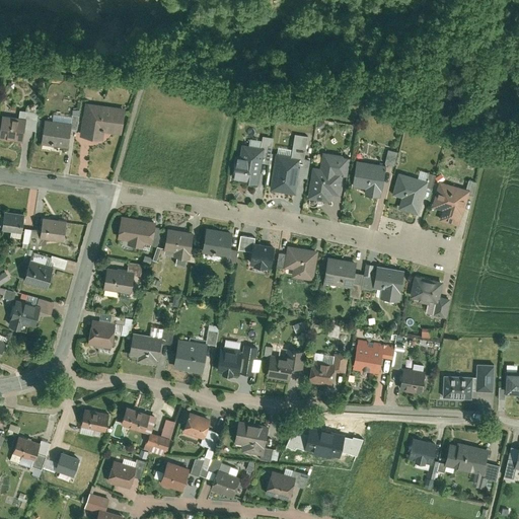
[(127,107),(85,101),(80,137),(100,140),(101,132),(122,135),(127,107)]
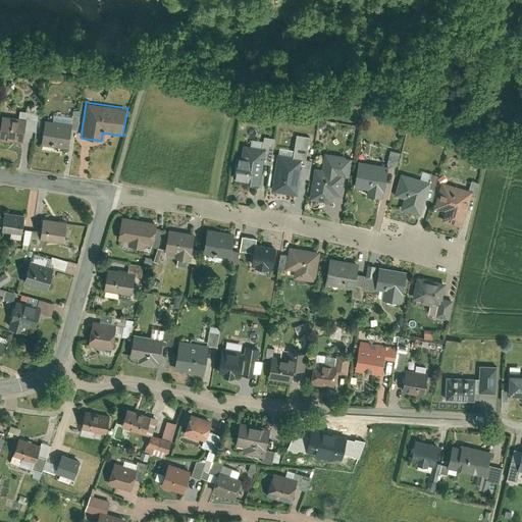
[(27,119),(24,131),(36,133),(39,113),(19,111),(18,118),(27,119)]
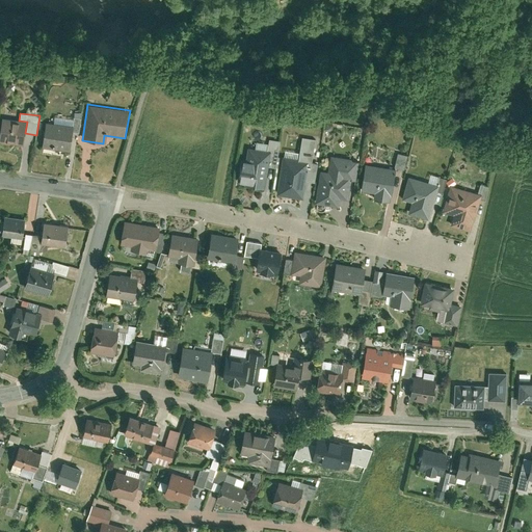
[(19,121),(3,118),(0,140),(0,141),(24,144),(25,133),(27,122),(19,121)]
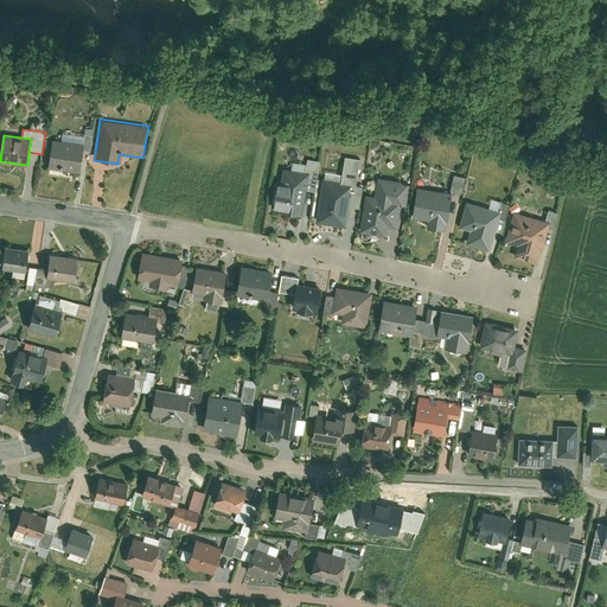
[(84,146),(84,151),(89,152),(93,136),(84,135),(83,145),(84,146)]
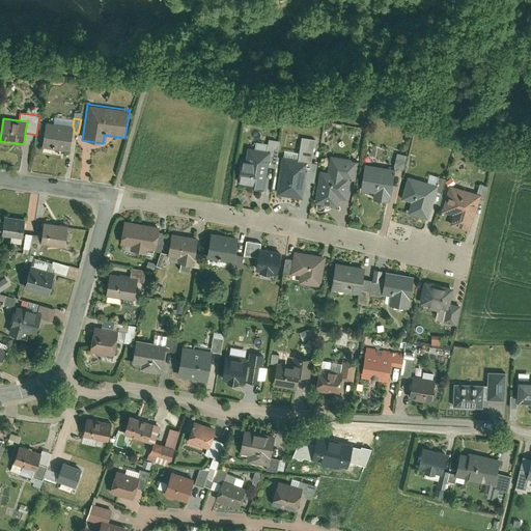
[(73,127),(46,122),(42,147),(70,151),(74,132),(74,128),(73,127)]
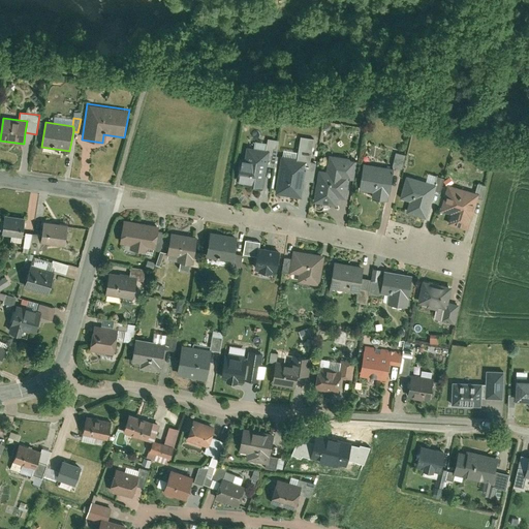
[(301,136),(297,159),(307,161),(306,165),(309,165),(313,138),(301,136)]
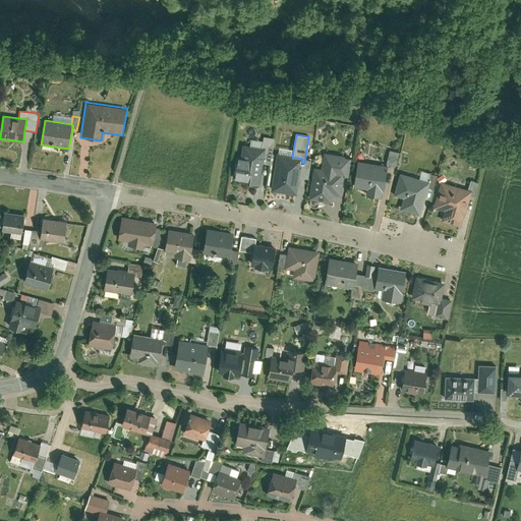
[(264,137),(263,150),(261,164),(271,165),(274,139),(264,137)]
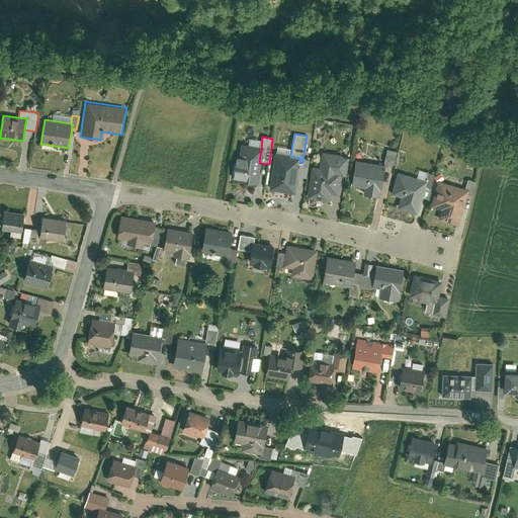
[(235,157),(232,179),(256,183),(259,163),(261,149),(242,146),(240,157),(235,157)]
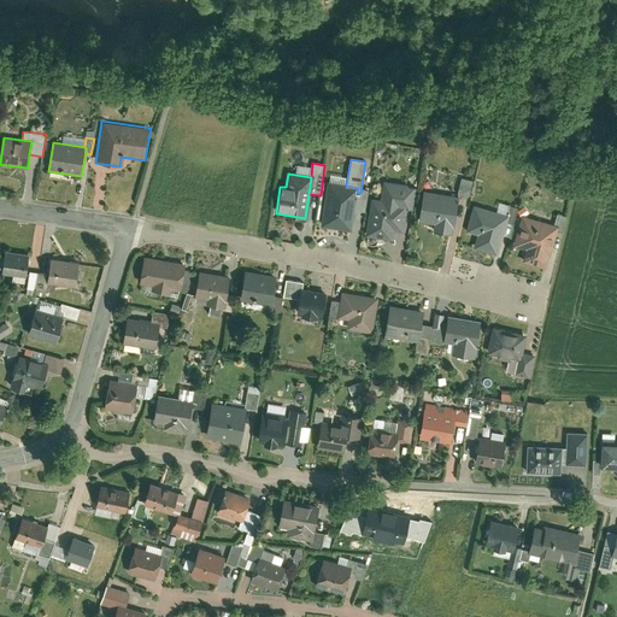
[(469,199),(472,182),(460,178),(457,195),(469,199)]
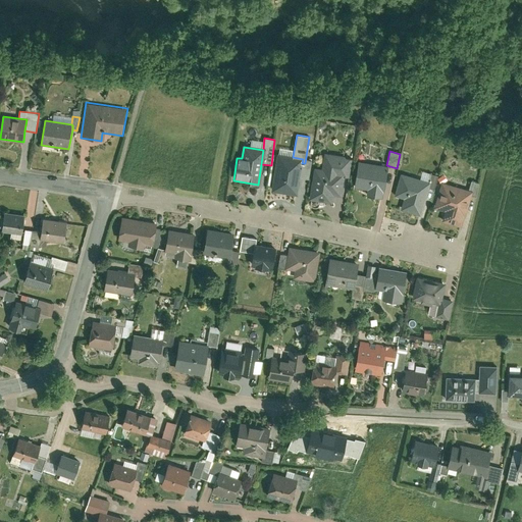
[(278,154),(272,189),(297,193),(302,163),(303,159),(293,157),(278,154)]
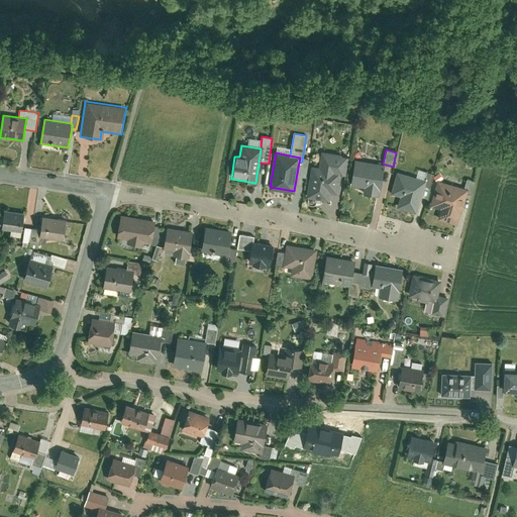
[(317,168),(312,168),(307,198),(330,201),(331,194),(337,195),(340,176),(343,177),(346,157),(319,152),(317,168)]
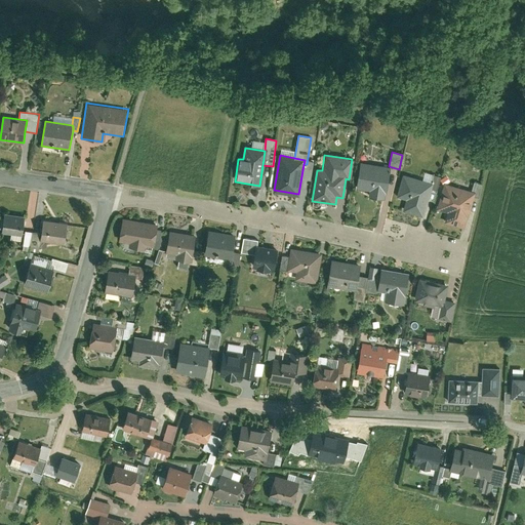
[(391,167),(361,163),(357,189),(370,191),(369,197),(386,200),(391,167)]
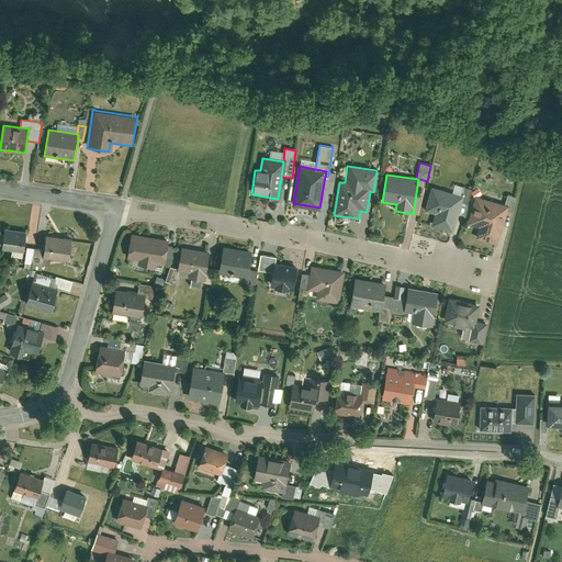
[(452,193),(461,197),(463,189),(454,186),(452,193)]
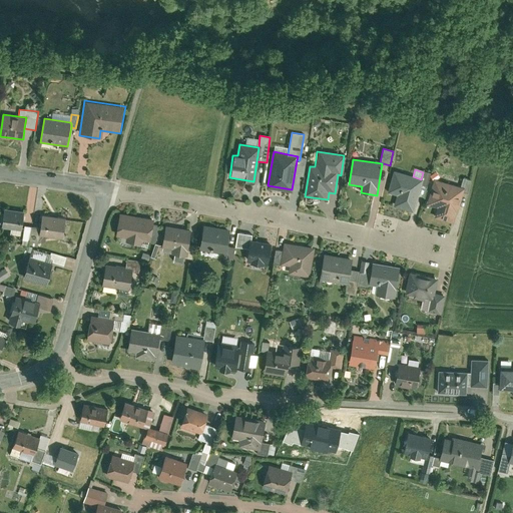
[(413,176),(394,171),(387,192),(397,195),(394,206),(415,212),(424,180),(421,179),(413,176)]
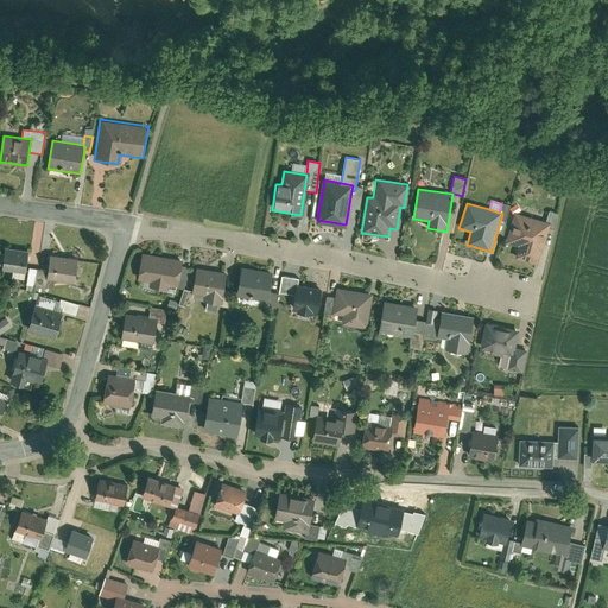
[(546,222),(515,213),(506,242),(519,247),(515,258),(538,265),(550,229),(551,223),(546,222)]
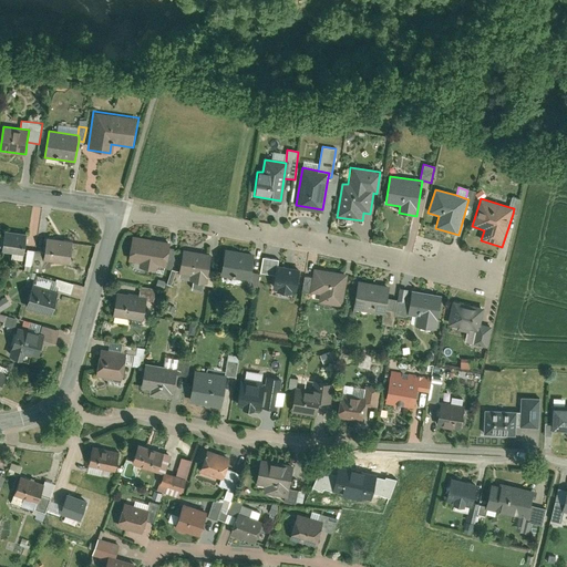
[(514,208),(513,214),(517,215),(522,200),(512,198),(509,207),(514,208)]
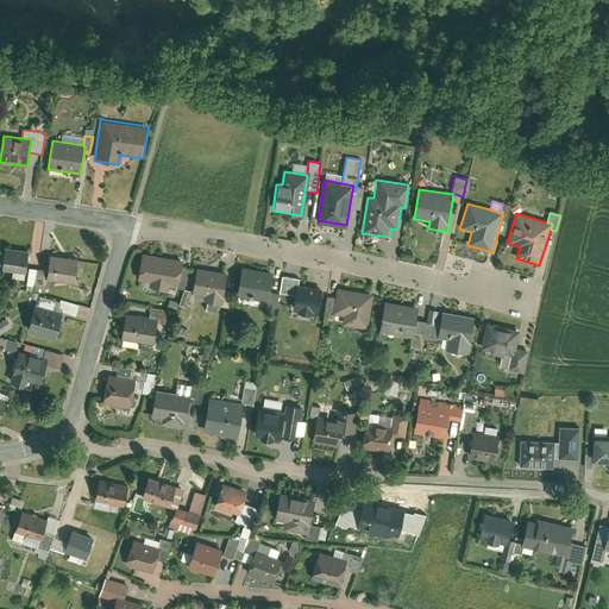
[(6,248),(4,270),(13,271),(26,272),(30,251),(6,248)]
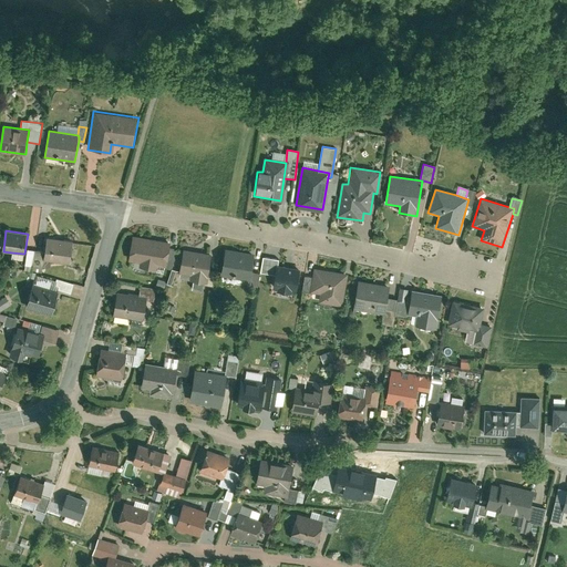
[(45,253),(44,260),(49,261),(71,265),(74,243),(48,238),(45,253)]
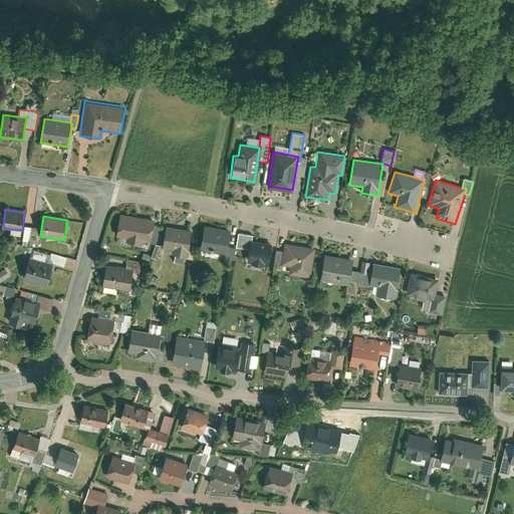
[(154,222),(119,216),(115,239),(125,241),(125,244),(142,247),(143,244),(151,245),(154,222)]
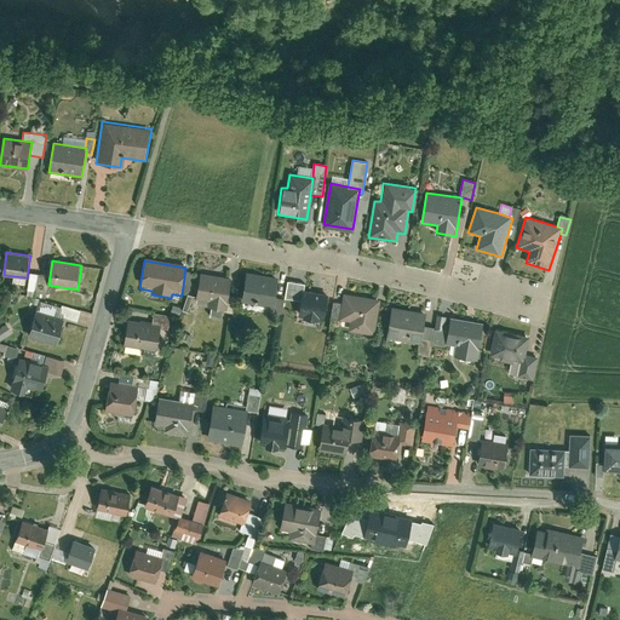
[(40,274),(30,273),(28,290),(36,292),(40,274)]
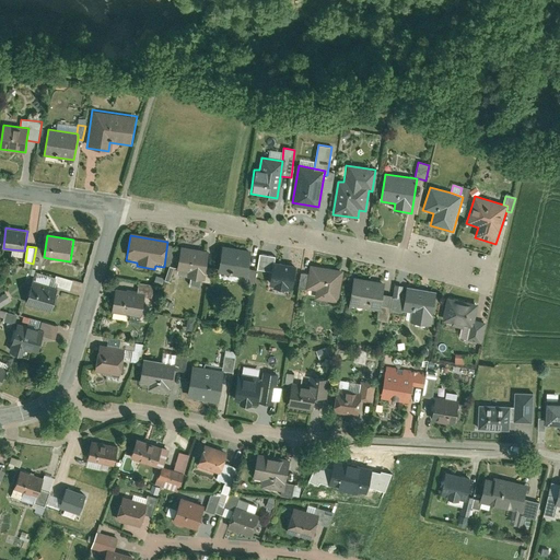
[(33,264),(43,265),(48,258),(44,257),(45,249),(36,247),(33,264)]
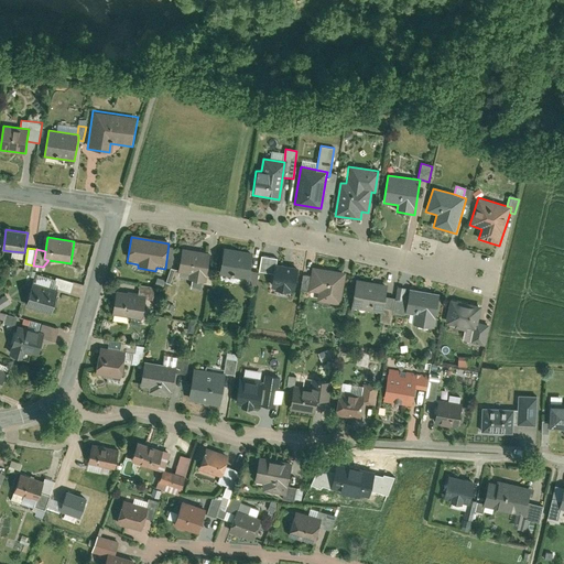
[(210,255),(182,250),(179,274),(188,277),(188,281),(206,284),(210,255)]
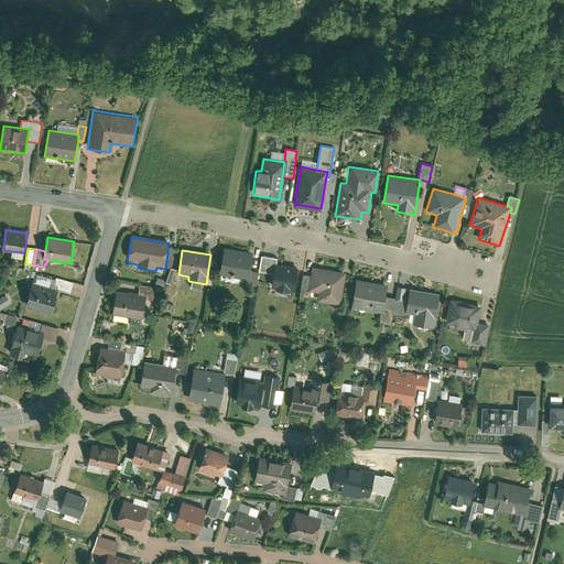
[(253,255),(224,250),(219,277),(247,281),(249,281),(250,275),(253,255)]
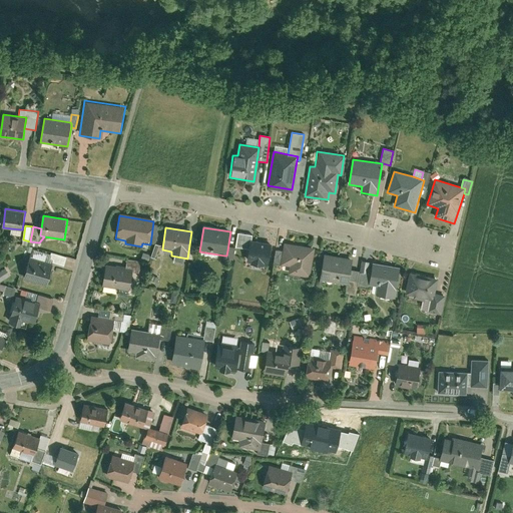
[(252,235),(237,233),(235,247),(250,249),(251,241),(252,235)]
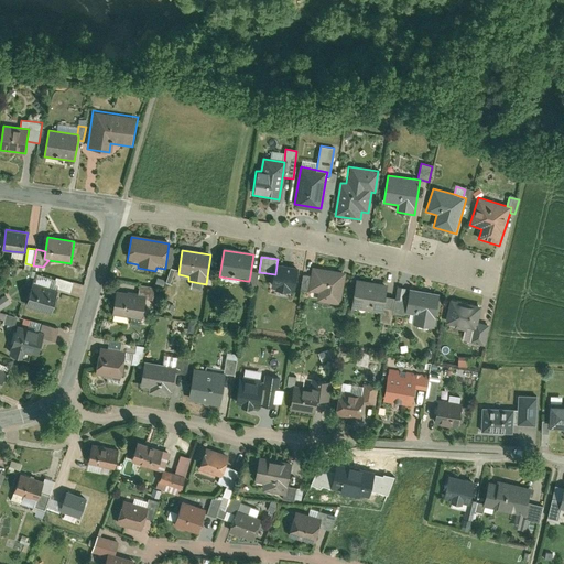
[(297,269),(277,266),(275,274),(273,289),(275,289),(275,291),(290,293),(290,291),(294,292),(297,269)]
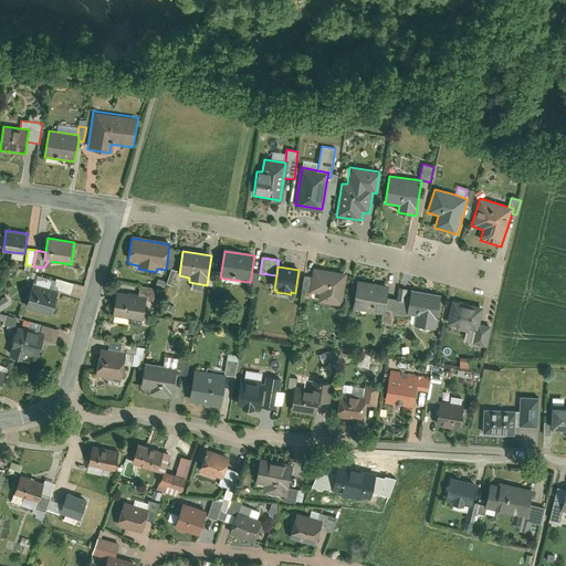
[(345,273),(314,268),(313,278),(311,289),(311,292),(320,293),(318,302),(342,306),(348,274),(345,273)]
